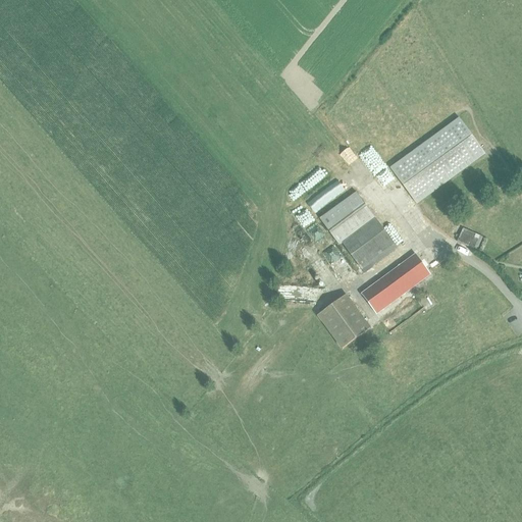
[(390,168),(417,205),(485,155),(459,118),(390,168)]
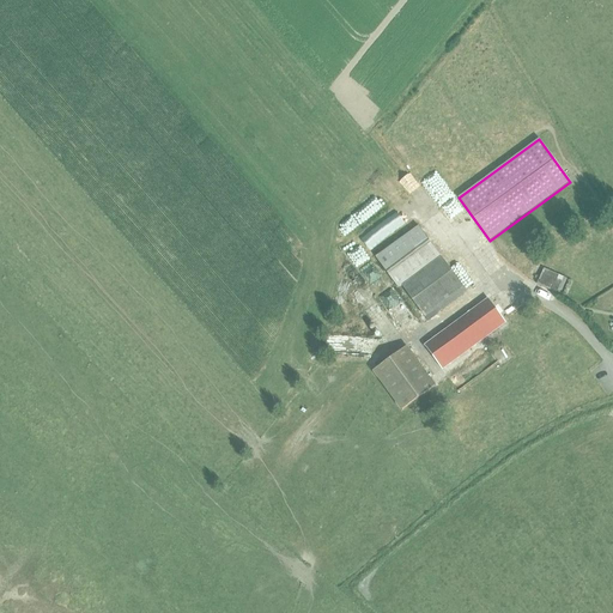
[(445,200),(456,193),(439,169),(429,177),(445,200)]
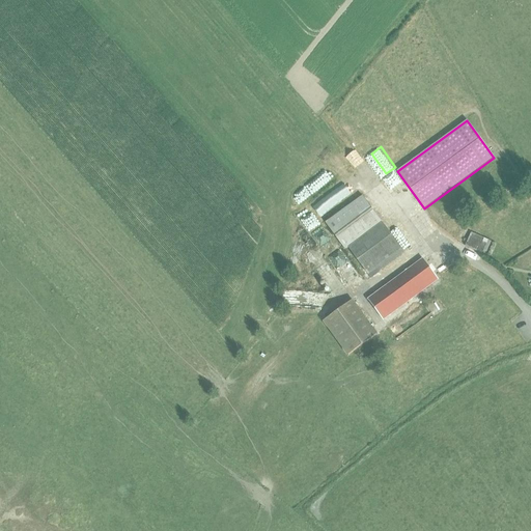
[(356,169),(350,173),(358,187),(365,182),(356,169)]
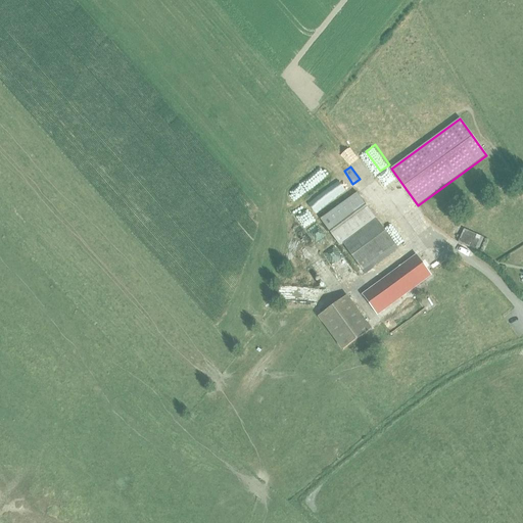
[(343,244),(362,269),(395,245),(358,194),(321,221),(339,245),(343,244)]
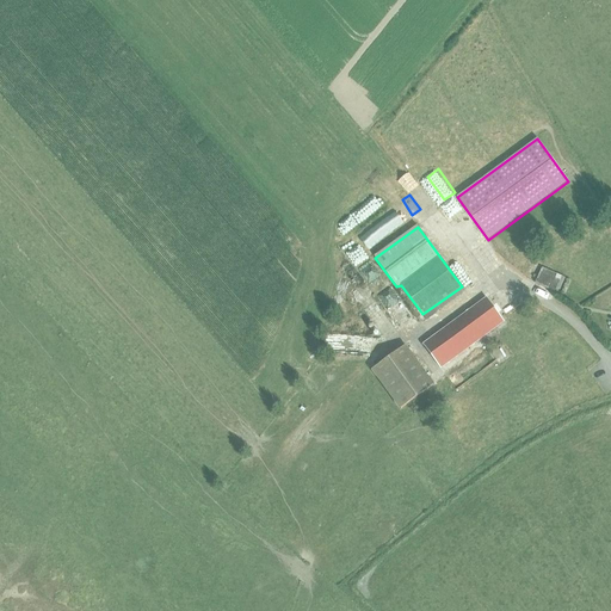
[(451,259),(467,287),(486,276),(470,248),(451,259)]
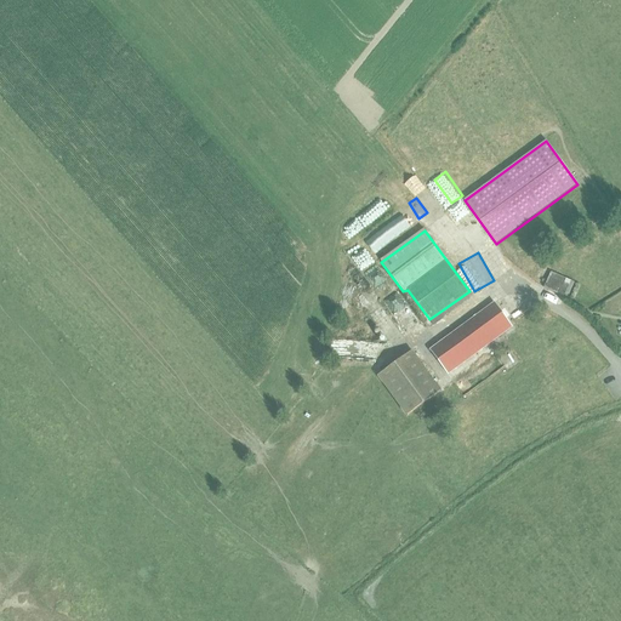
[(551,273),(545,288),(568,297),(576,279),(563,274),(560,278),(551,273)]
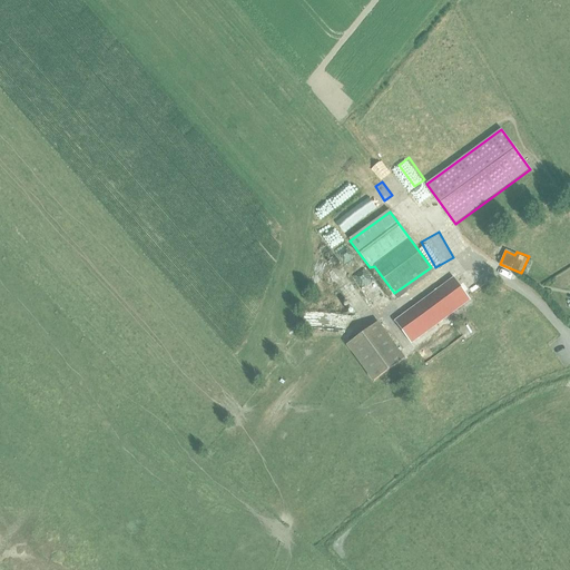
[(394,322),(411,343),(470,301),(454,278),(394,322)]
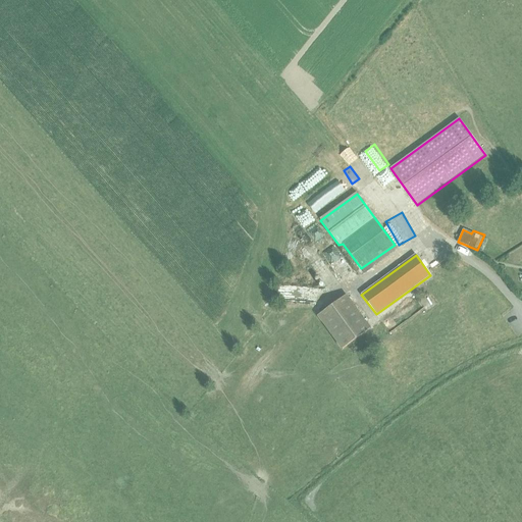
[(342,350),(371,328),(346,295),(317,316),(342,350)]
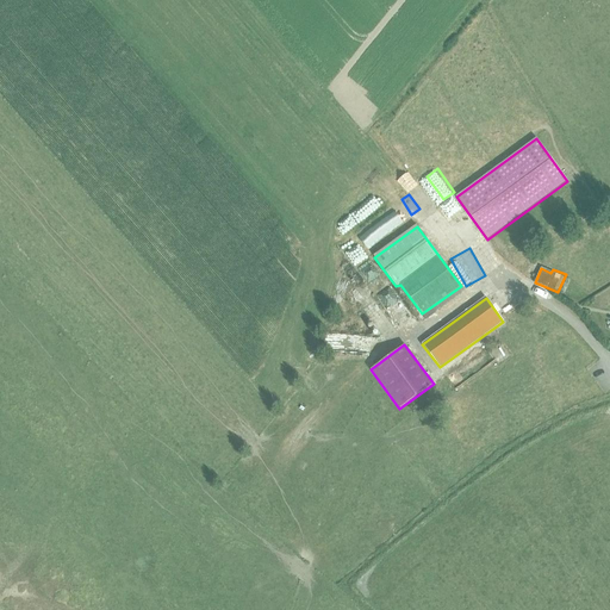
[(492,379),(489,387),(497,391),(500,384),(492,379)]
